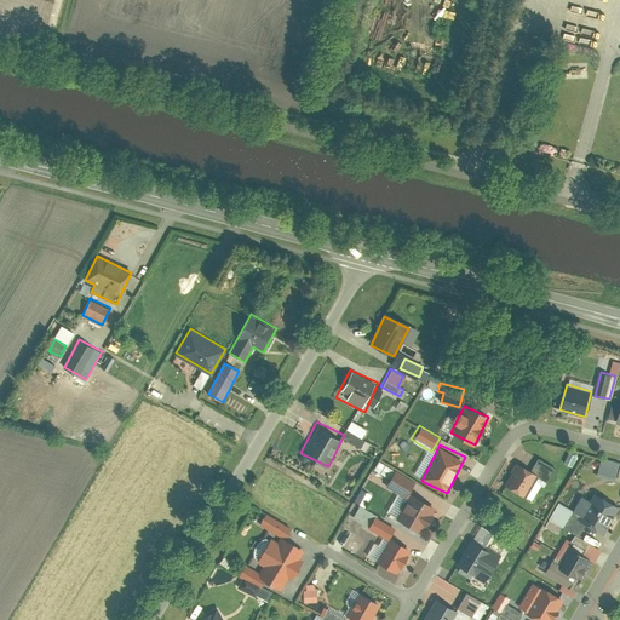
[(596,477),(614,478),(616,460),(597,458),(596,477)]
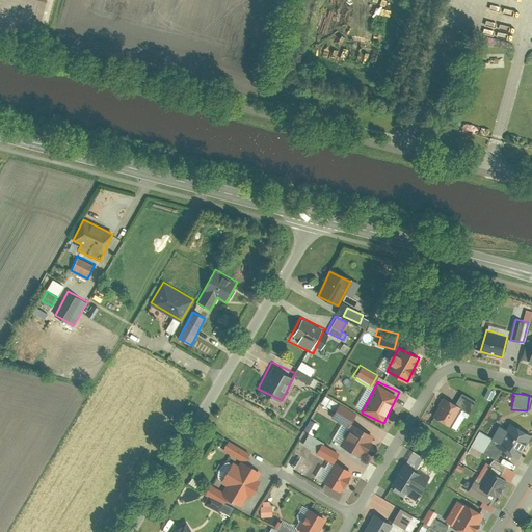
[(432,417),(450,425),(460,405),(443,397),(432,417)]
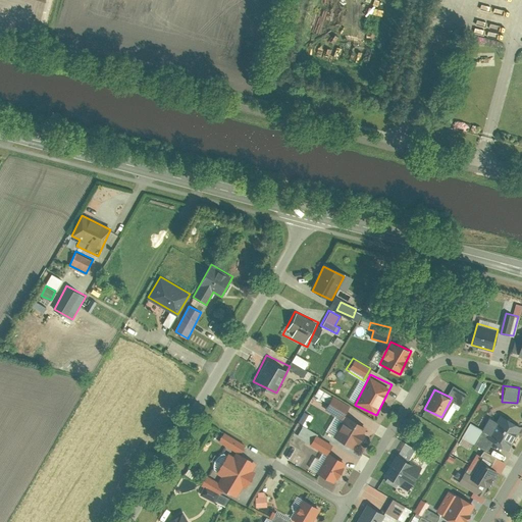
[(488,437),(509,447),(520,424),(500,414),(488,437)]
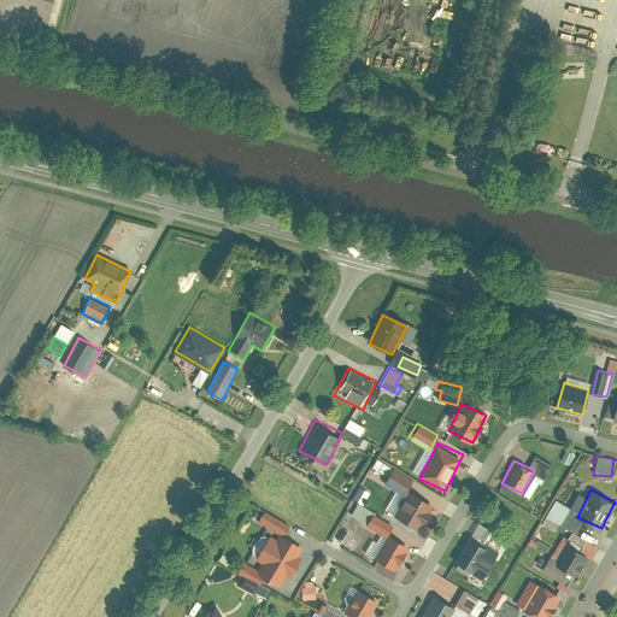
[(395,517),(421,530),(434,504),(409,491),(395,517)]
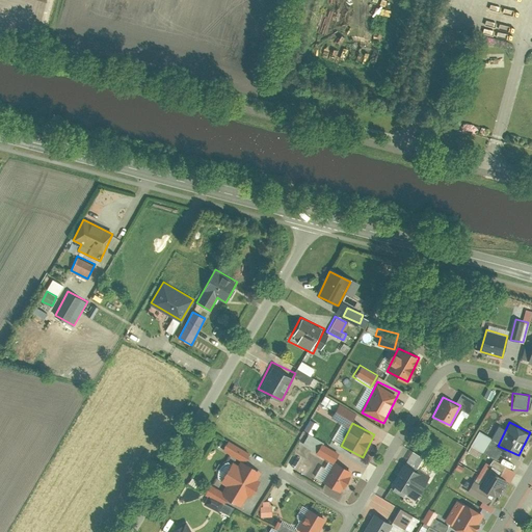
[(243,460),(247,450),(223,440),(219,449),(243,460)]
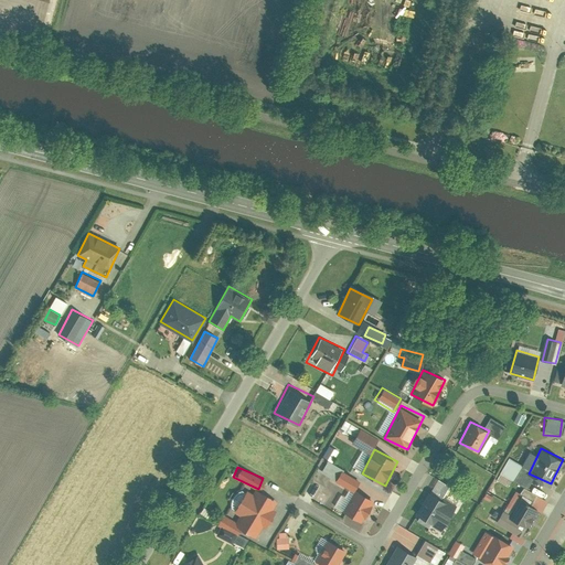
[(336,480),(352,489),(358,479),(340,470),(336,480)]
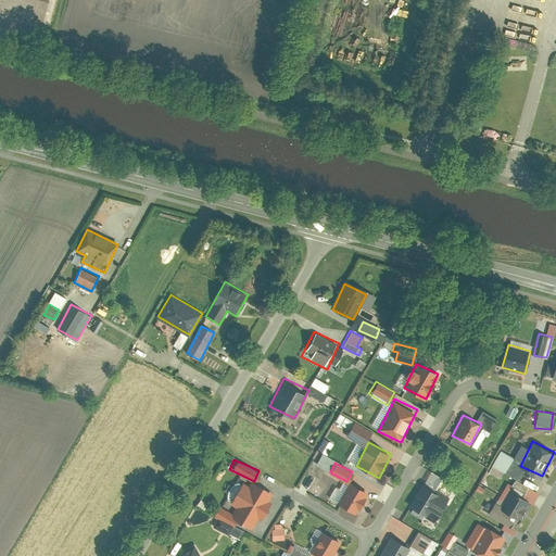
[(227,518),(252,530),(272,493),(245,480),(227,518)]
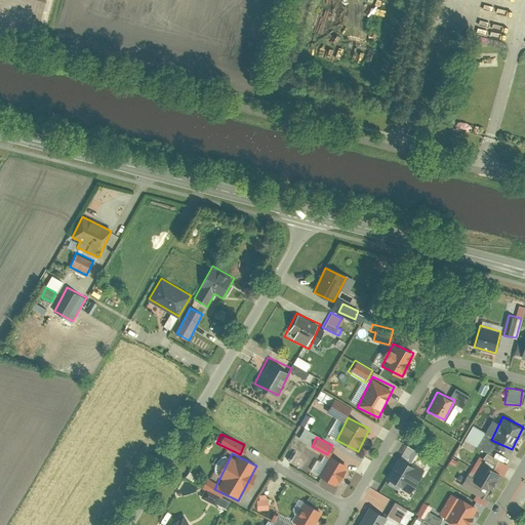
[(318,474),(338,484),(349,465),(327,454),(318,474)]
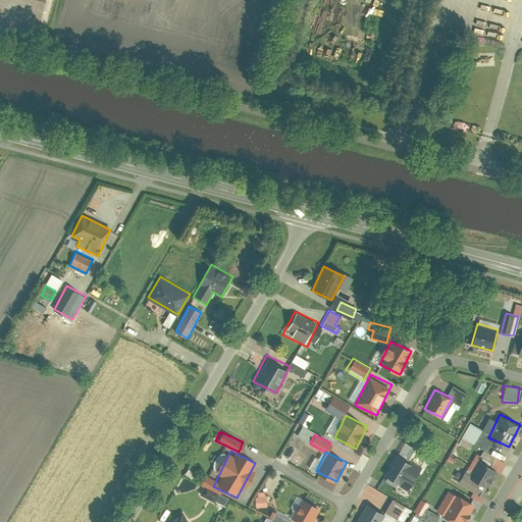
[(386,478),(408,489),(420,465),(399,454),(386,478)]
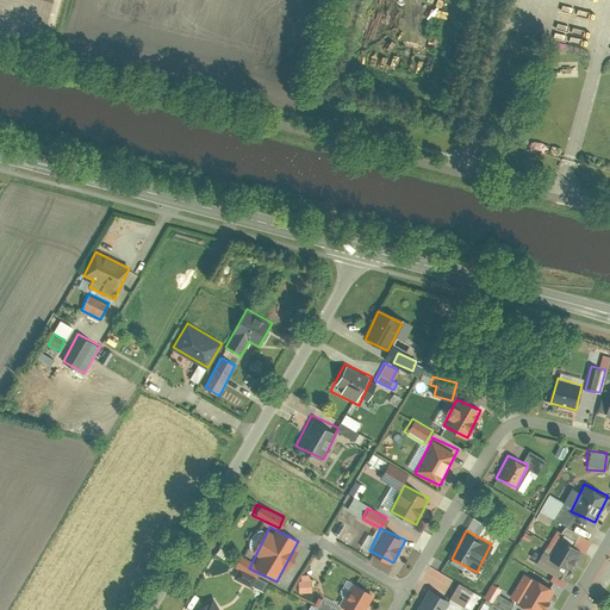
[(552,561),(570,570),(582,546),(564,536),(552,561)]
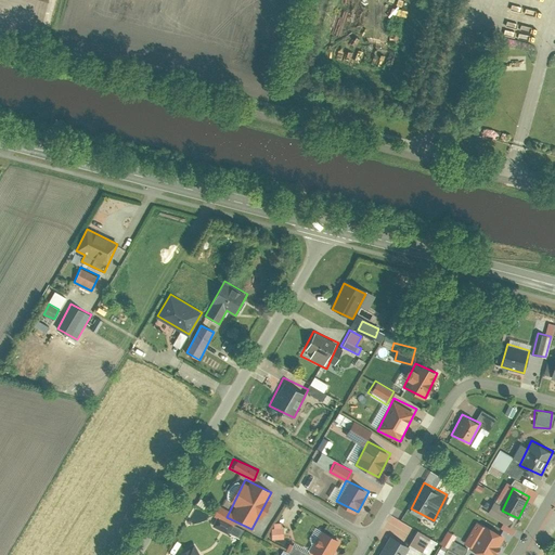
[(271,539),(282,539),(281,521),(271,523),(271,539)]
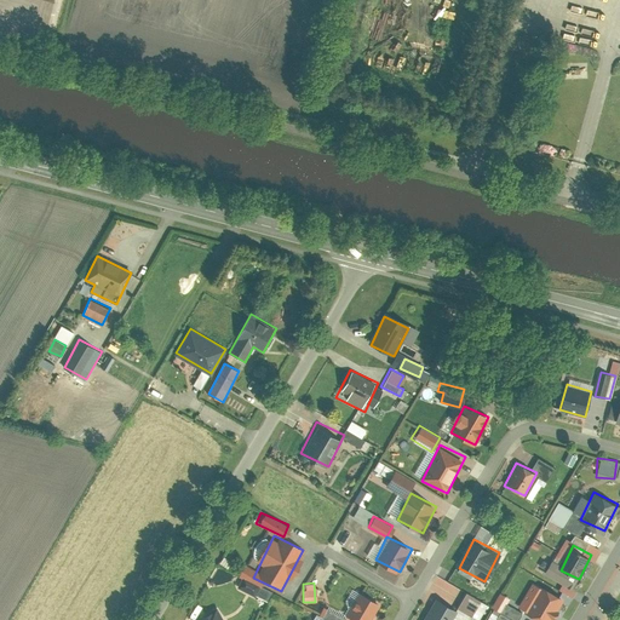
[(526,610),(545,619),(550,619),(562,596),(539,585),(526,610)]
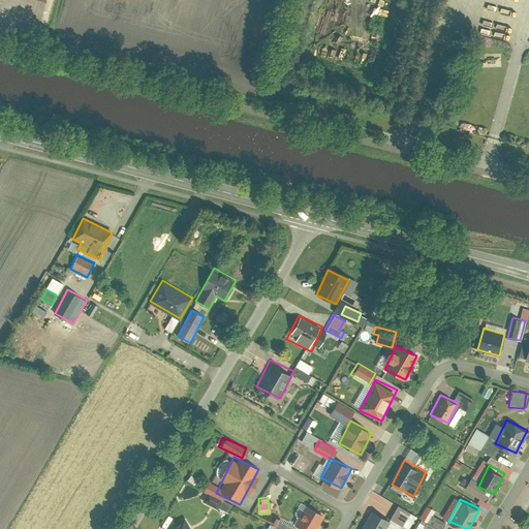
[(296,525),(303,528),(316,528),(324,512),(306,504),(296,525)]
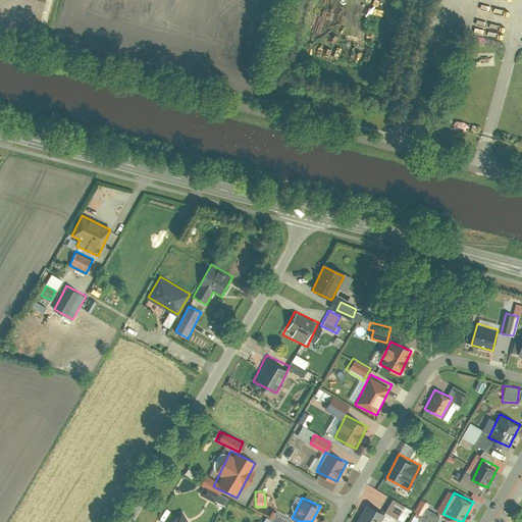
[(430,521),(434,521),(438,514),(425,508),(428,503),(419,499),(412,512),(413,513),(408,521),(414,521),(415,521),(416,521),(427,521),(428,521),(430,521)]
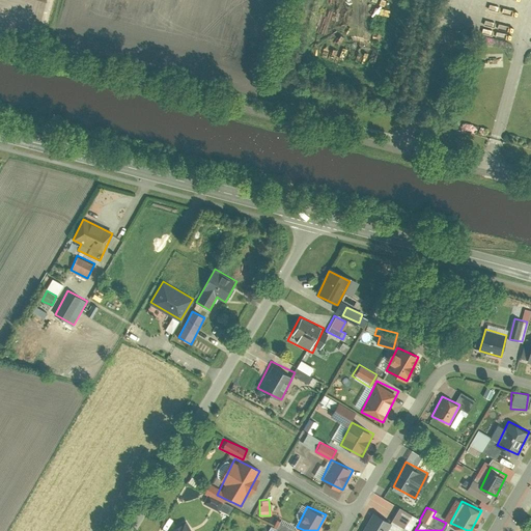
[(364,530),(386,530),(392,521),(373,512),(364,530)]
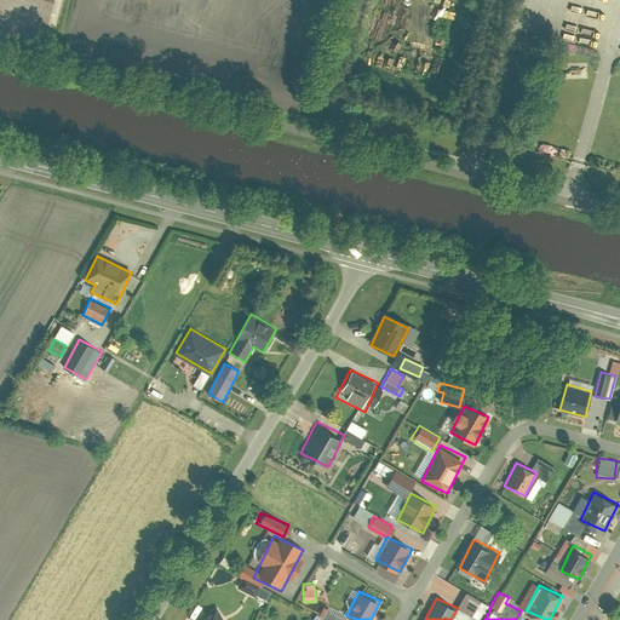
[(343,619),(345,615),(321,603),(313,619),(343,619)]
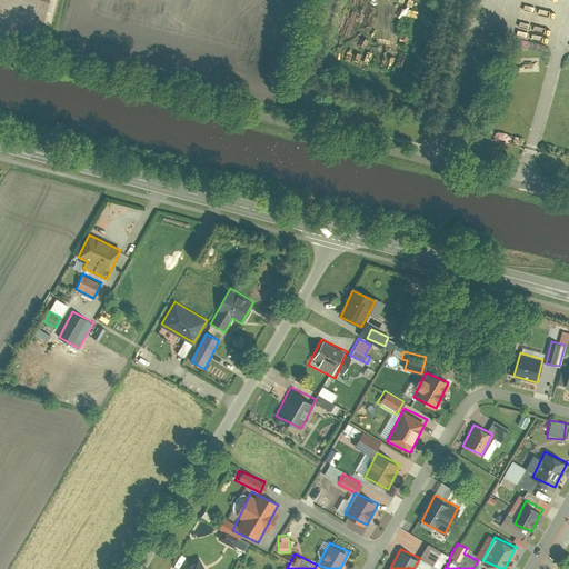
[(182,568),(216,568),(217,568),(190,555),(182,568)]
